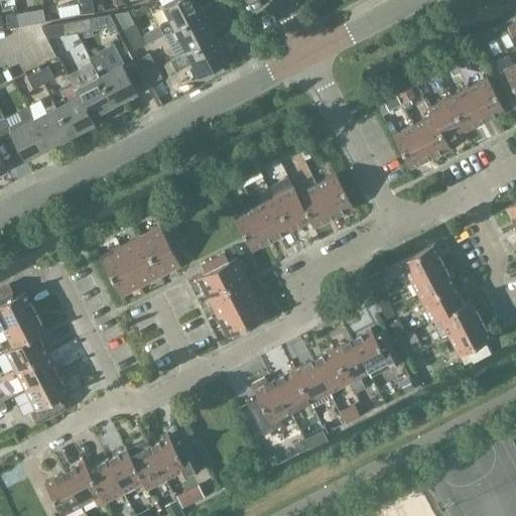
[(159,25),(163,34),(203,13),(196,0),(169,0),(162,4),(161,4),(169,20),(159,25)]
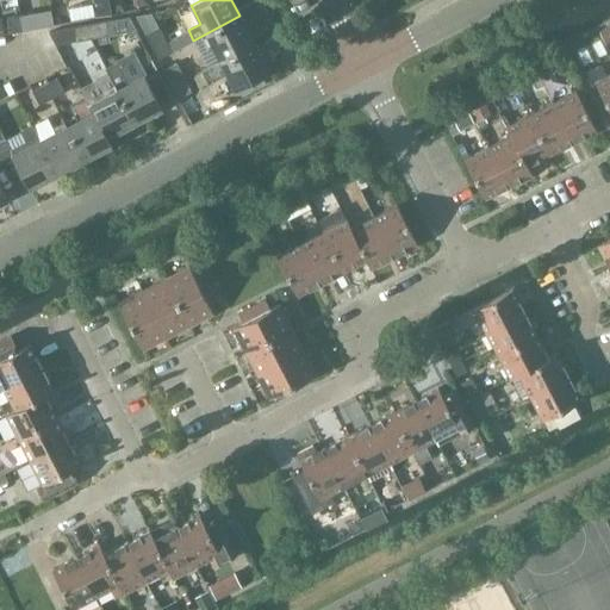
[(137,29),(156,27),(154,11),(136,12),(137,29)]
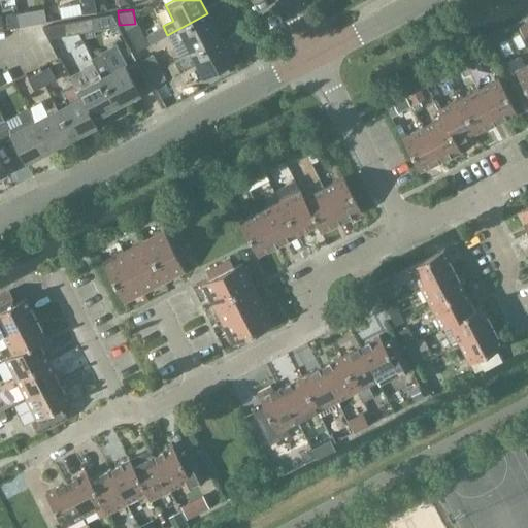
[(17,13),(20,27),(32,25),(29,11),(17,13)]
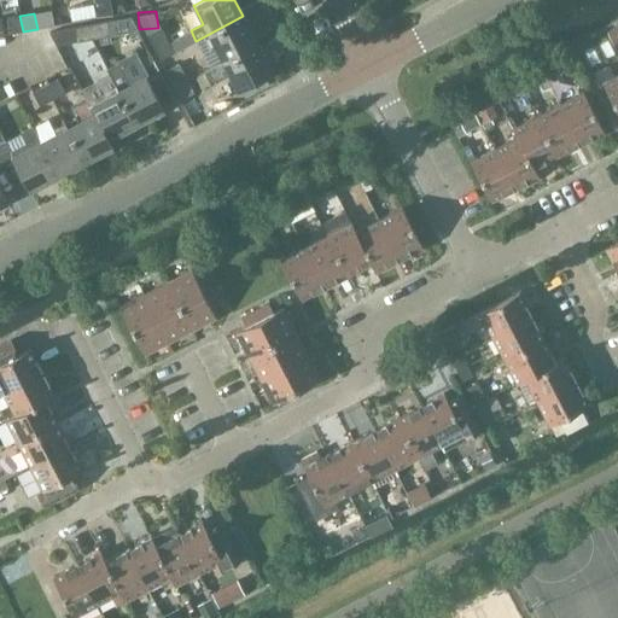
[(9,34),(23,31),(19,16),(6,18),(9,34)]
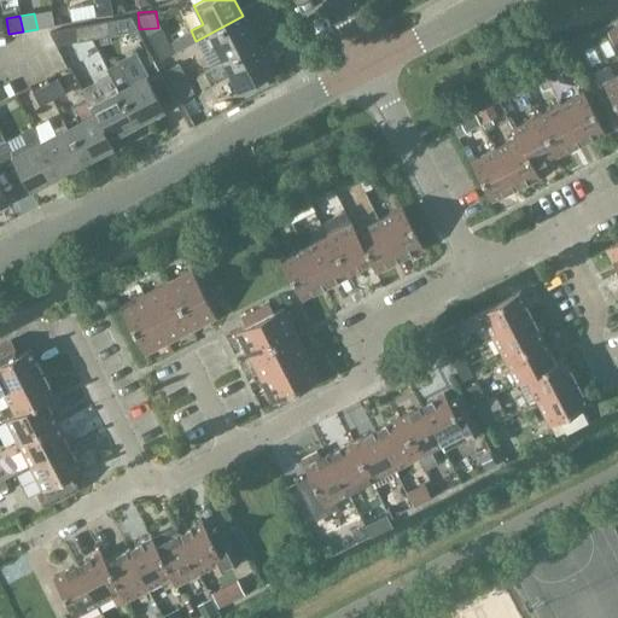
[(222,60),(257,44),(243,16),(196,41),(210,69),(220,64),(217,60),(221,59),(222,60)]
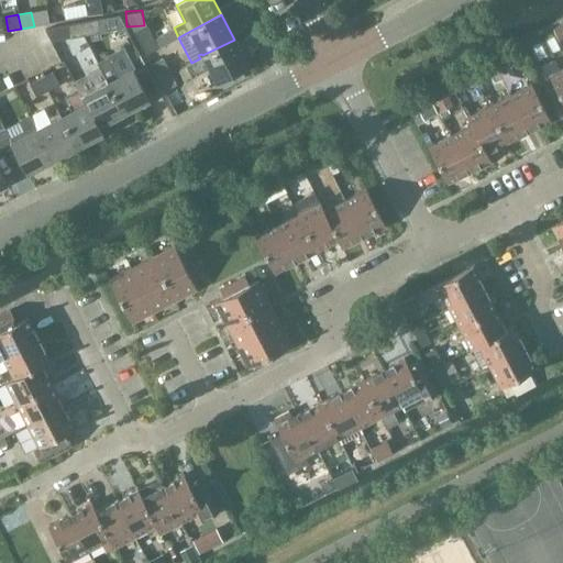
[(67,25),(70,39),(100,33),(97,20),(67,25)]
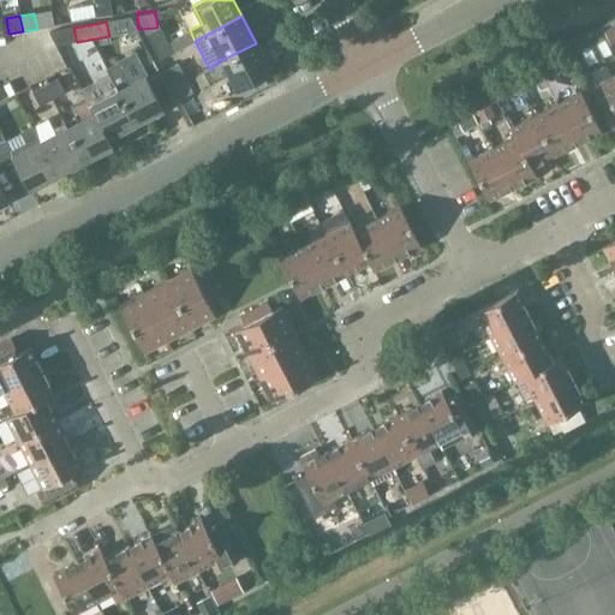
[(55,46),(77,42),(73,28),(48,33),(55,46)]
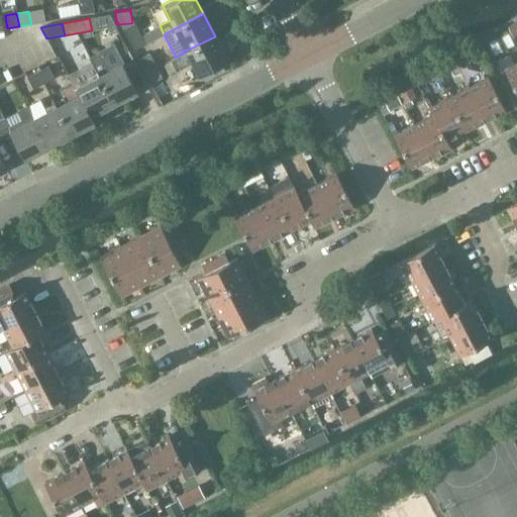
[(129,41),(140,35),(134,23),(122,29),(129,41)]
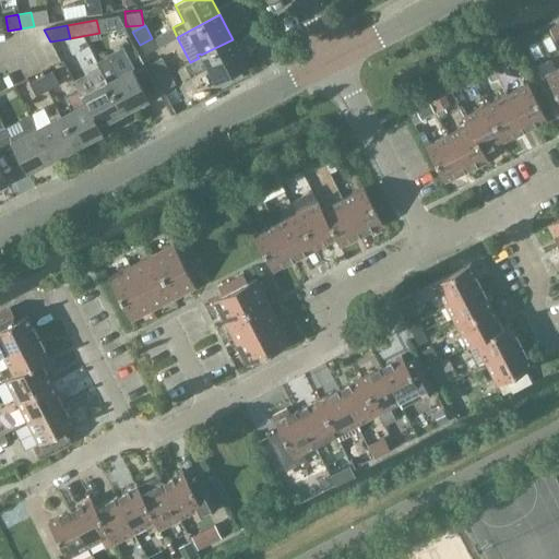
[(152,38),(140,45),(144,55),(157,48),(152,38)]
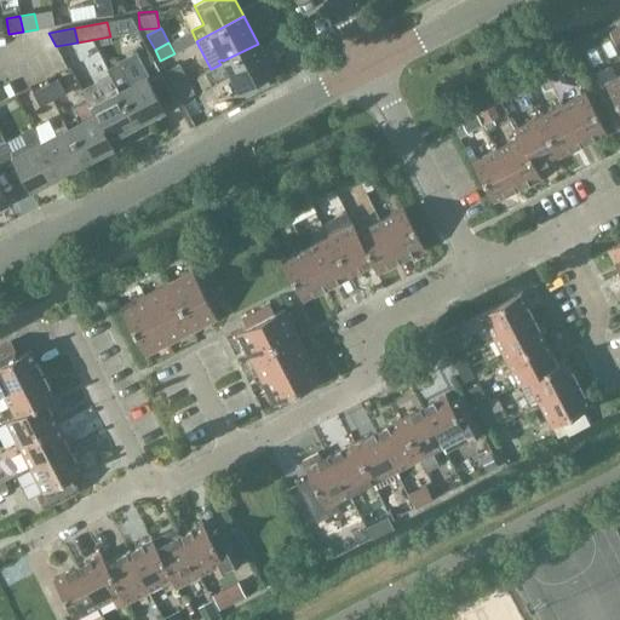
[(220,64),(211,69),(205,72),(211,84),(230,74),(237,90),(273,72),(258,44),(223,61),(222,59),(218,61),(220,64)]
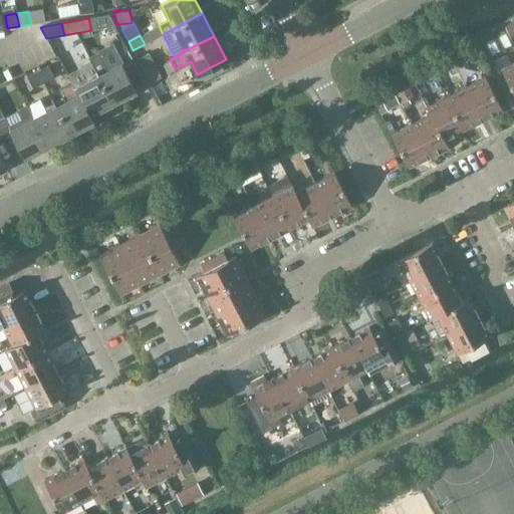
[(87,58),(93,70),(110,103),(136,90),(135,89),(145,83),(133,60),(122,65),(119,61),(105,68),(97,53),(87,58)]
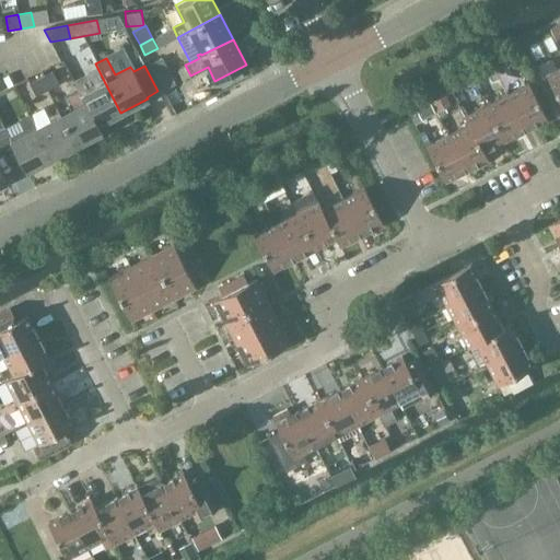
[(156,79),(168,72),(161,58),(149,65),(156,79)]
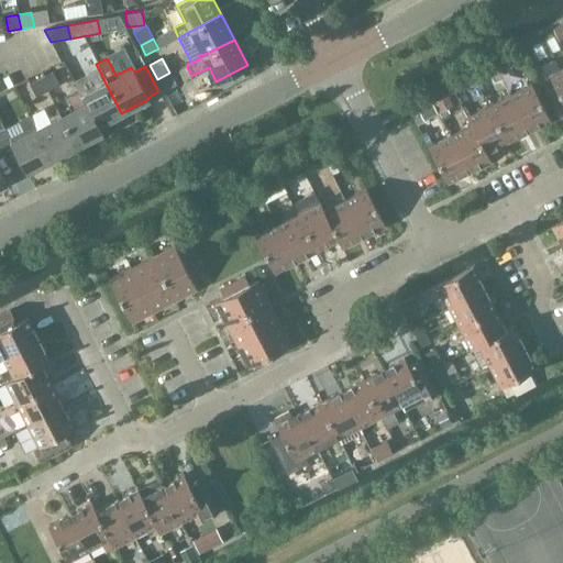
[(562,67),(560,69),(555,59),(539,68),(544,78),(550,76),(562,100),(562,67)]
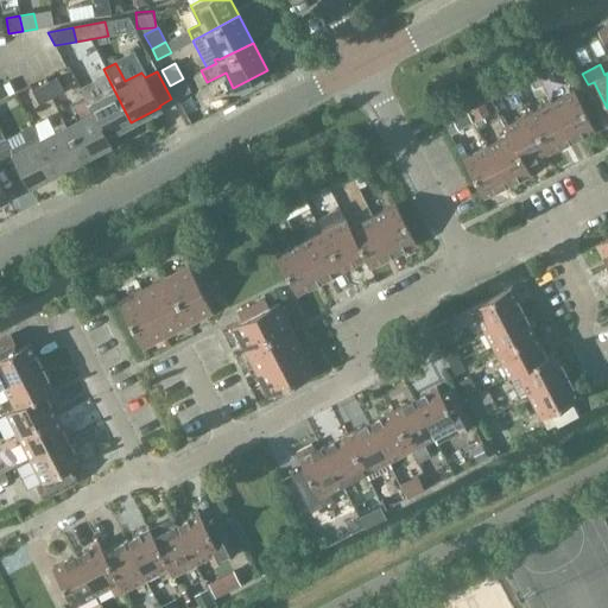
[(44,84),(51,99),(63,92),(56,78),(44,84)]
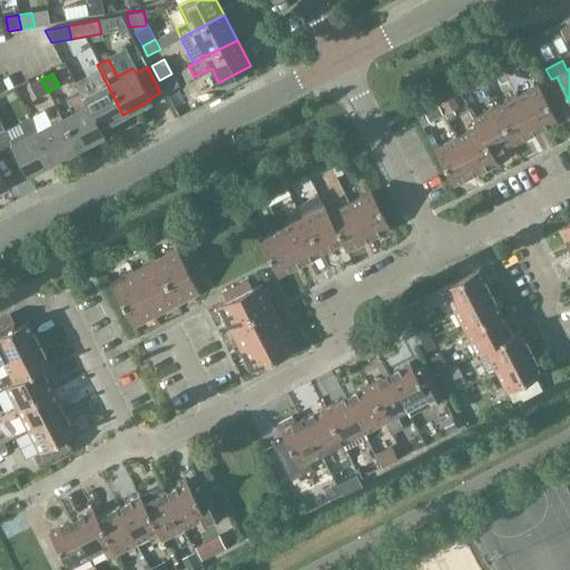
[(172,74),(159,80),(166,92),(178,86),(172,74)]
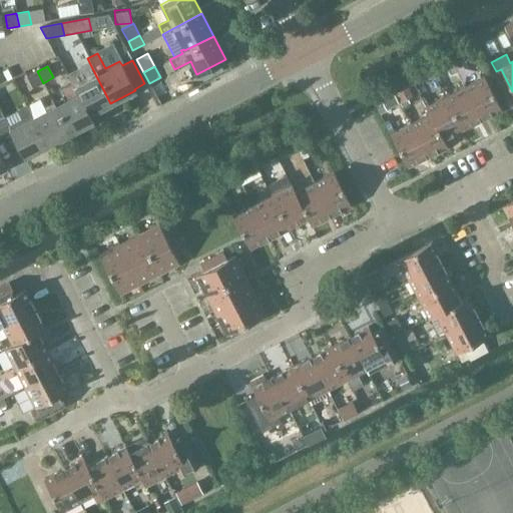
[(89,114),(110,103),(93,70),(85,75),(86,78),(72,85),(76,93),(77,92),(89,114)]
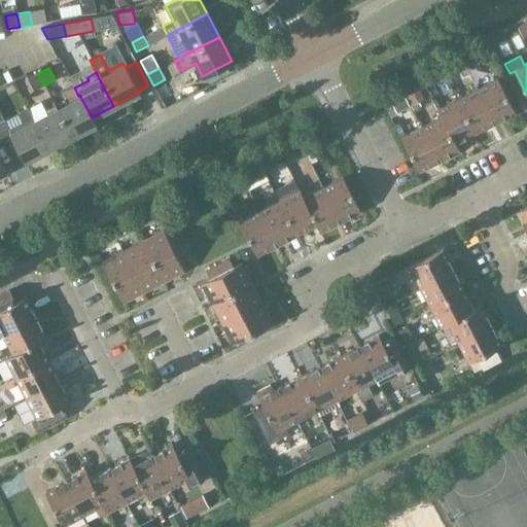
[(33,91),(44,85),(38,73),(27,78),(33,91)]
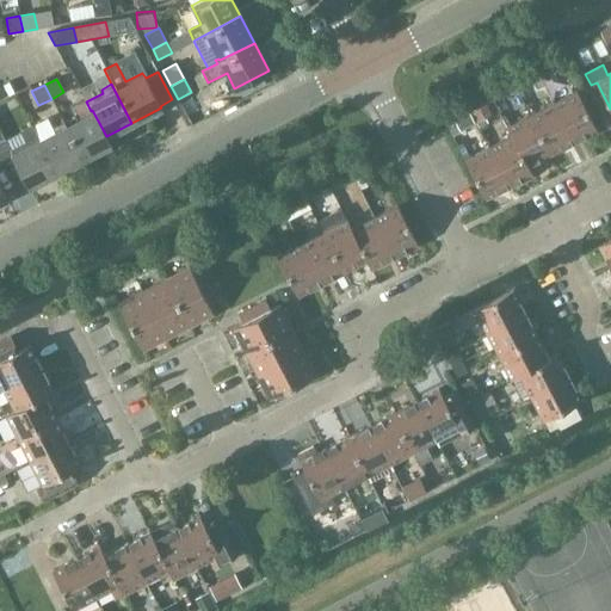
[(554,103),(574,142),(598,130),(578,91),(554,103)]
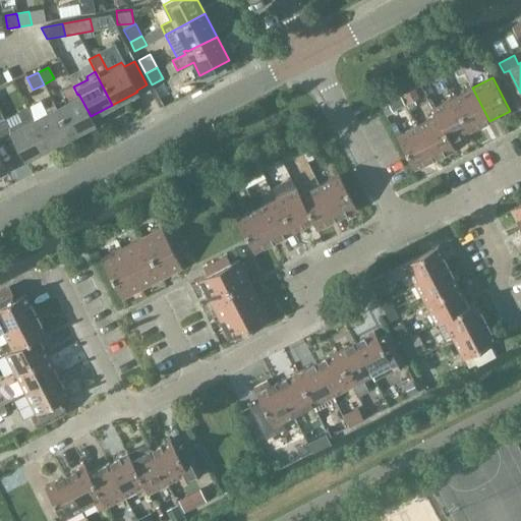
[(470,131),(489,121),(472,88),(453,98),(470,131)]
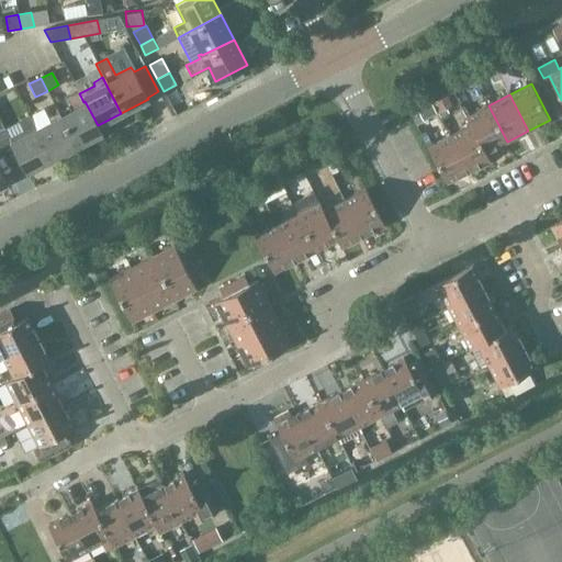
[(98,125),(85,101),(83,102),(69,109),(67,105),(57,111),(76,147),(102,133),(98,125)]
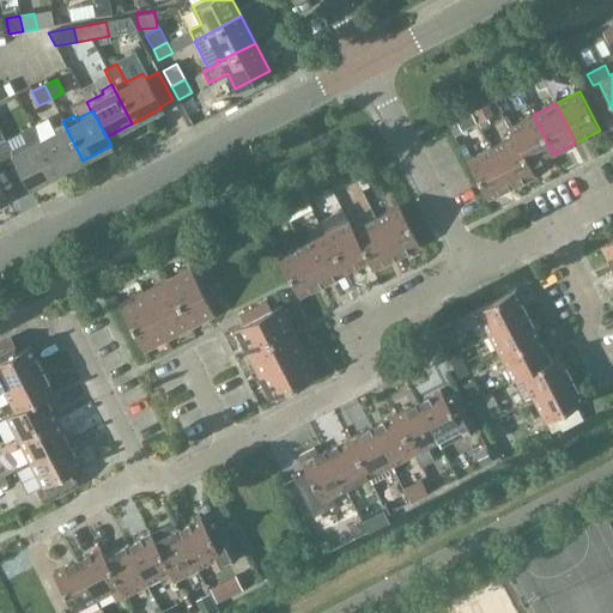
[(530,167),(530,165),(553,155),(533,115),(509,127),(514,137),(514,135),(530,167)]
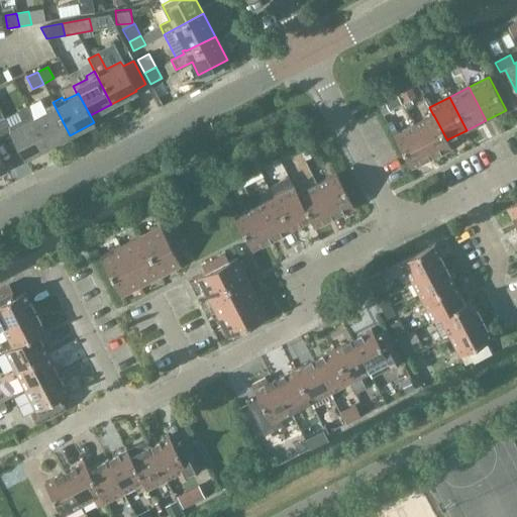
[(46,147),(70,135),(53,102),(43,107),(45,110),(32,117),(31,117),(46,147)]
